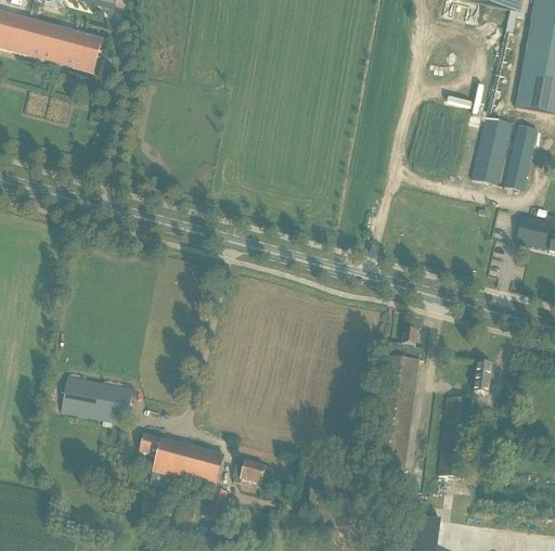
[(468,0),(511,9),(505,30),(515,33),(519,11),(520,0),(468,0)]
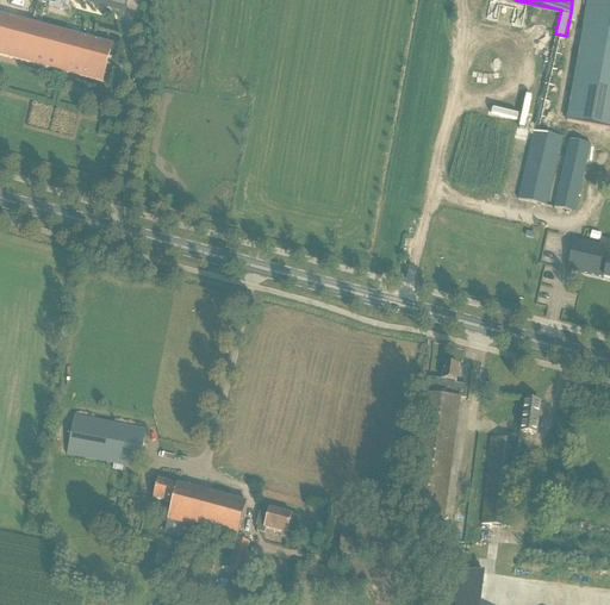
[(587,0),(567,117),(609,124),(609,0),(587,0)]
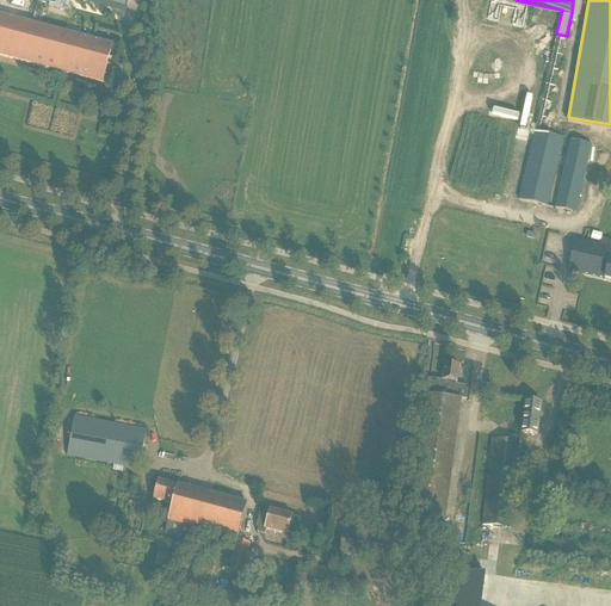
[(0,12),(0,53),(73,73),(84,35),(0,12)]
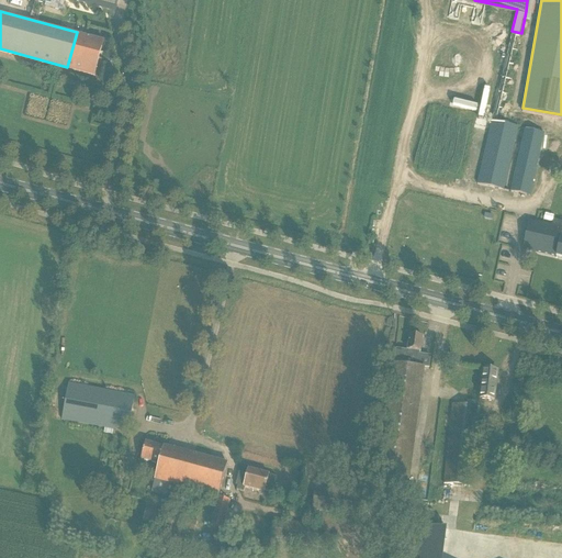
[(77,32),(67,67),(93,74),(103,38),(77,32)]
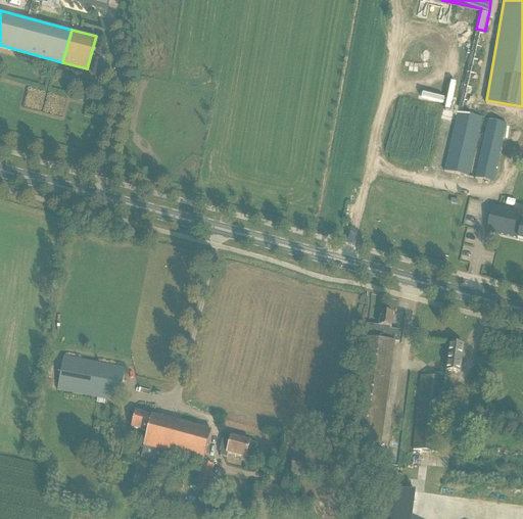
[(454,107),(456,95),(445,93),(443,106),(454,107)]
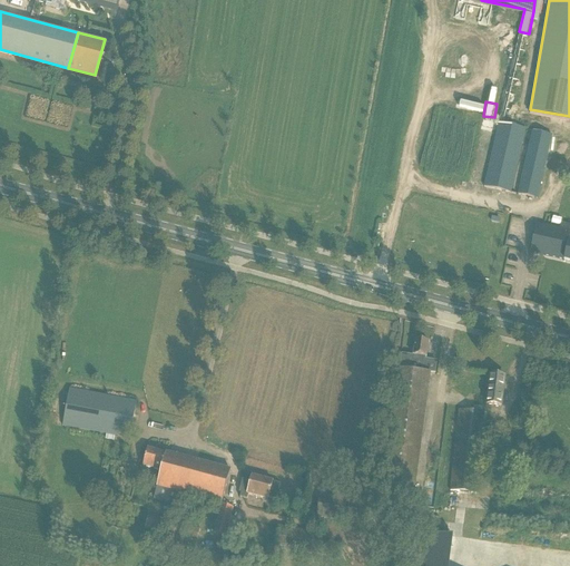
[(499,119),(484,183),(510,188),(524,125),(499,119)]
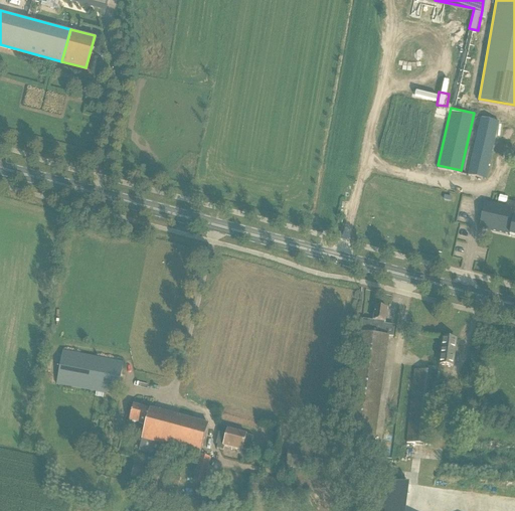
[(481,115),(468,172),(485,176),(492,145),(498,119),(481,115)]
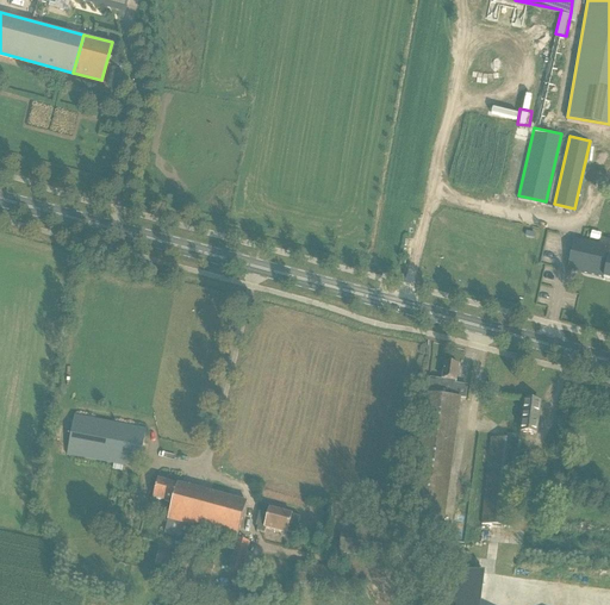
[(574,234),(570,254),(567,266),(609,275),(609,236),(599,235),(598,242),(577,237),(578,235),(574,234)]
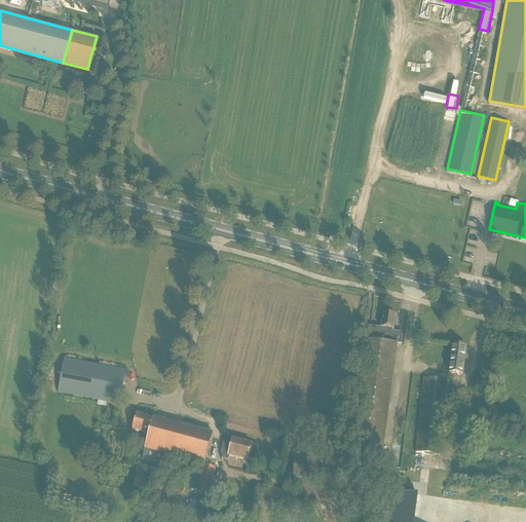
[(368,338),(352,457),(381,461),(397,340),(401,341),(401,340),(402,330),(392,328),(395,312),(382,310),(380,325),(370,323),(369,328),(368,338)]
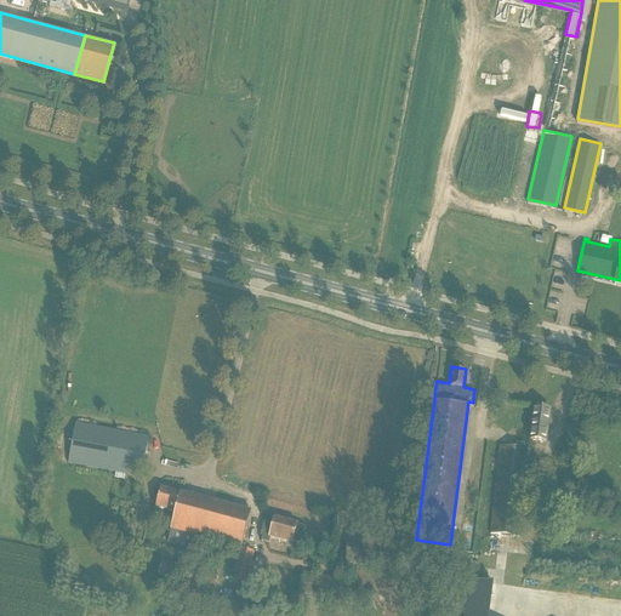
[(534,404),(533,416),(529,435),(545,438),(550,406),(534,404)]
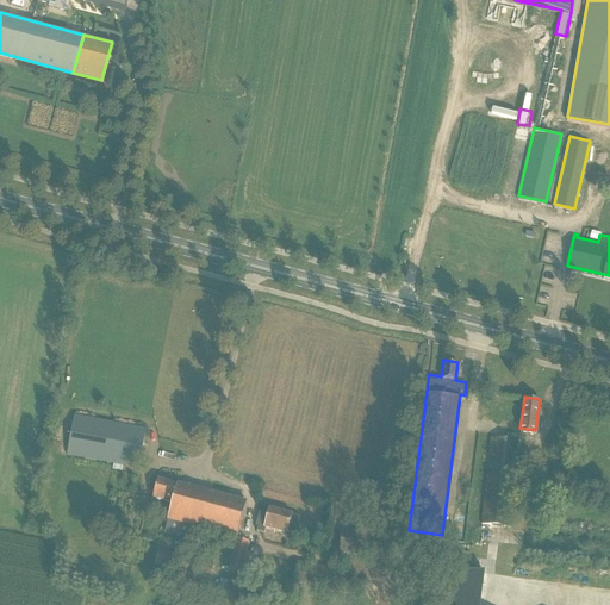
[(113,460),(112,465),(122,467),(123,461),(138,465),(145,425),(74,412),(67,450),(113,460)]
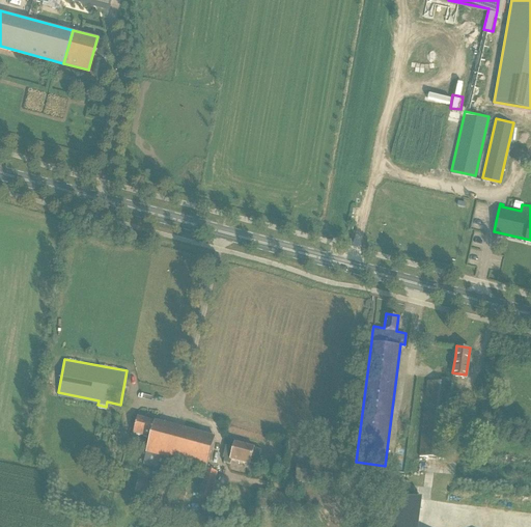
[(419,443),(418,454),(425,455),(445,458),(453,380),(426,378),(419,443)]
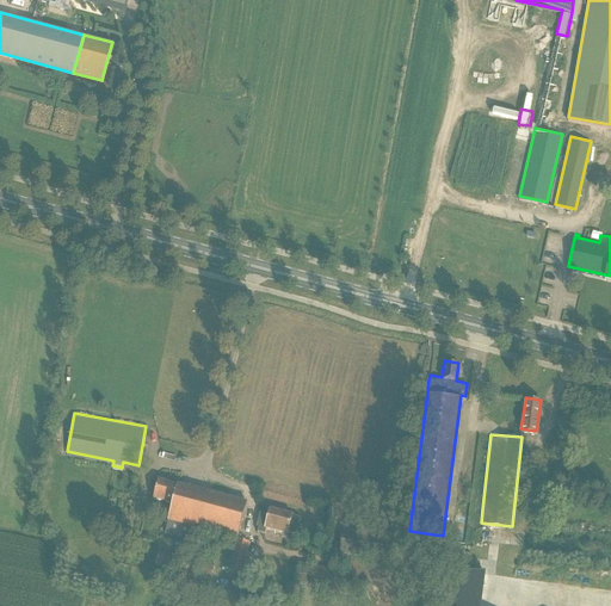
[(158,477),(155,488),(153,495),(172,500),(167,518),(168,518),(165,530),(192,537),(195,525),(203,527),(213,490),(178,481),(177,482),(158,477)]
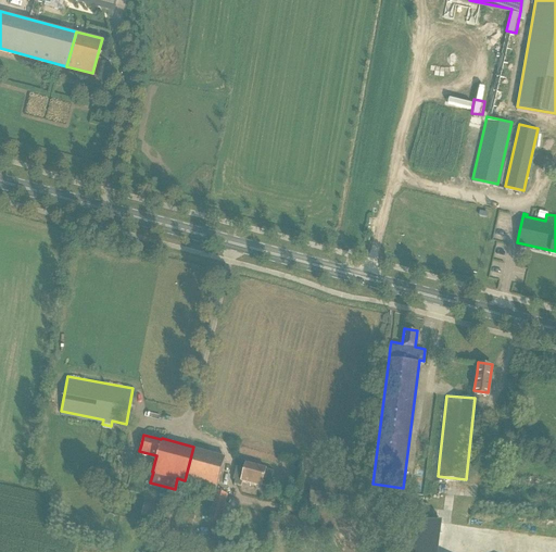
[(193,447),(185,480),(210,487),(206,497),(213,499),(207,516),(219,519),(227,491),(215,488),(225,455),(193,447)]
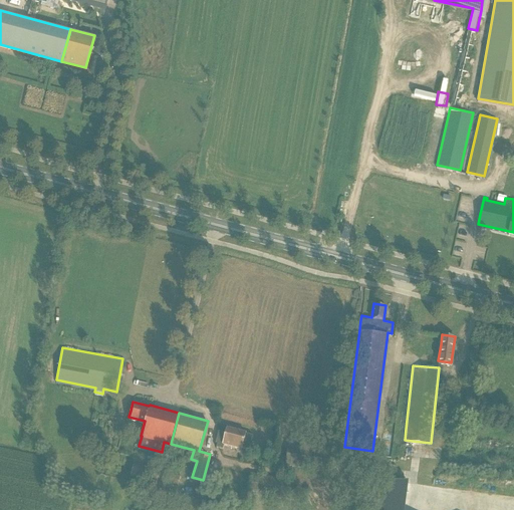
[(217,441),(216,445),(223,447),(224,443),(241,447),(241,445),(248,447),(252,433),(227,426),(225,433),(219,431),(217,441)]
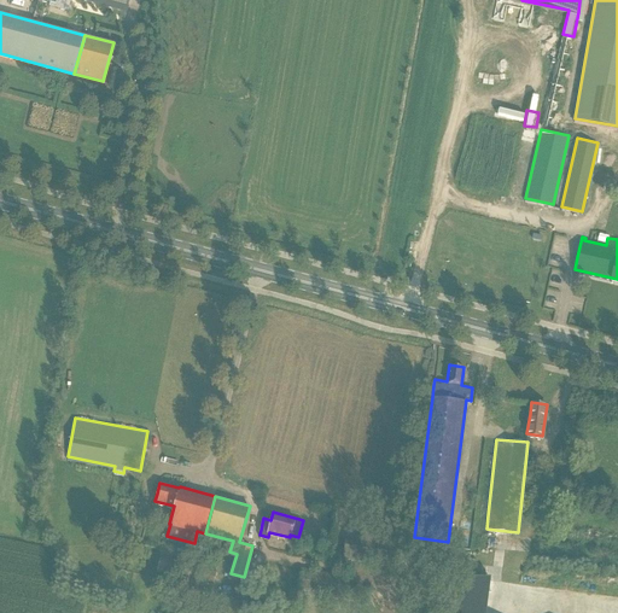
[(461,612),(484,612),(489,588),(488,588),(490,577),(466,573),(461,612)]
